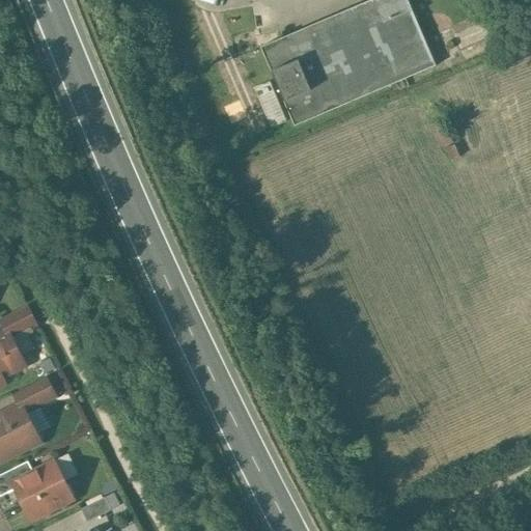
[(406,0),(368,0),(258,46),(292,126),(435,65),(406,0)]
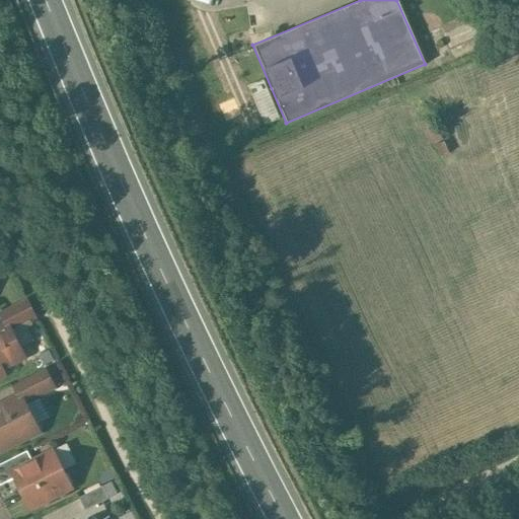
[(6,324),(9,330),(35,317),(25,298),(0,310),(0,316),(4,324),(6,324)]
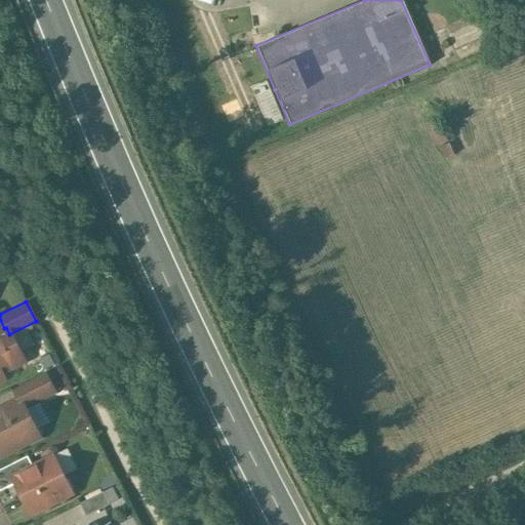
[(6,328),(4,328),(0,330),(0,380),(3,379),(0,373),(0,372),(24,361),(9,334),(6,328)]
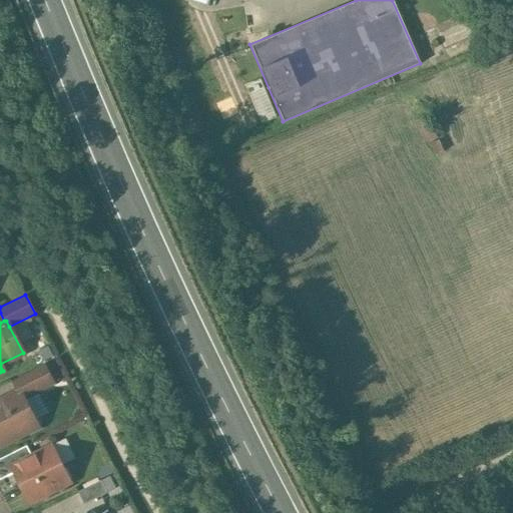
[(19,391),(23,399),(52,384),(43,366),(12,382),(17,392),(19,391)]
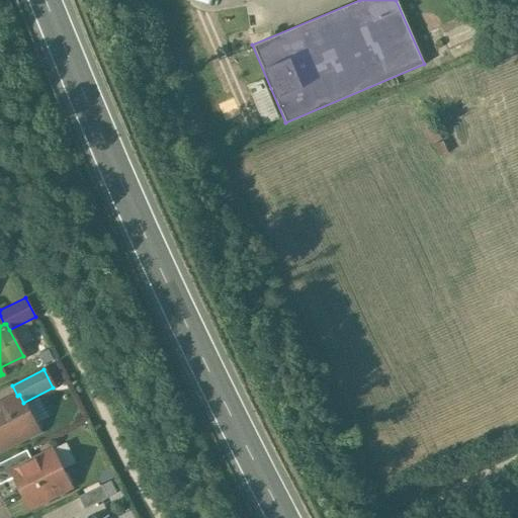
[(17,396),(0,405),(0,450),(23,439),(21,435),(36,427),(23,403),(19,395),(17,396)]
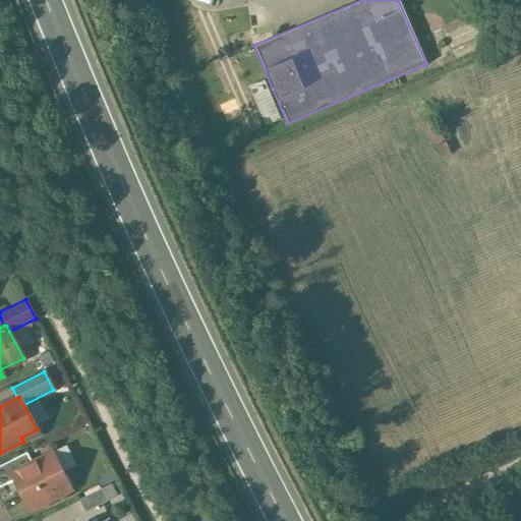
[(0,479),(11,474),(32,463),(26,453),(0,466),(0,479)]
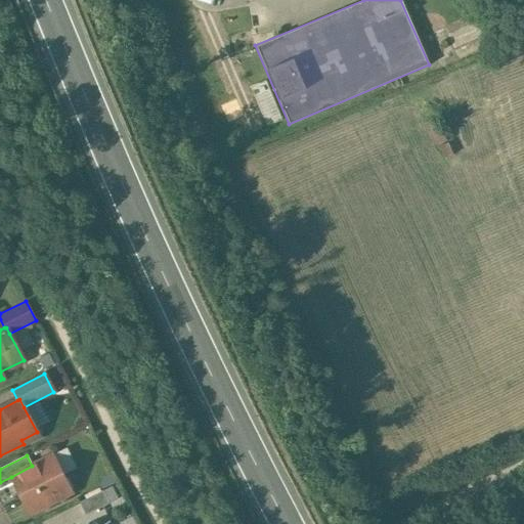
[(52,455),(32,466),(11,477),(30,513),(71,492),(69,489),(73,487),(67,477),(63,478),(52,455)]
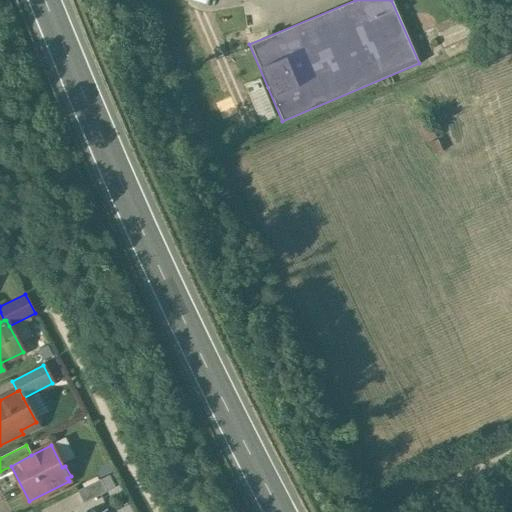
[(100,479),(77,491),(83,503),(106,492),(100,479)]
